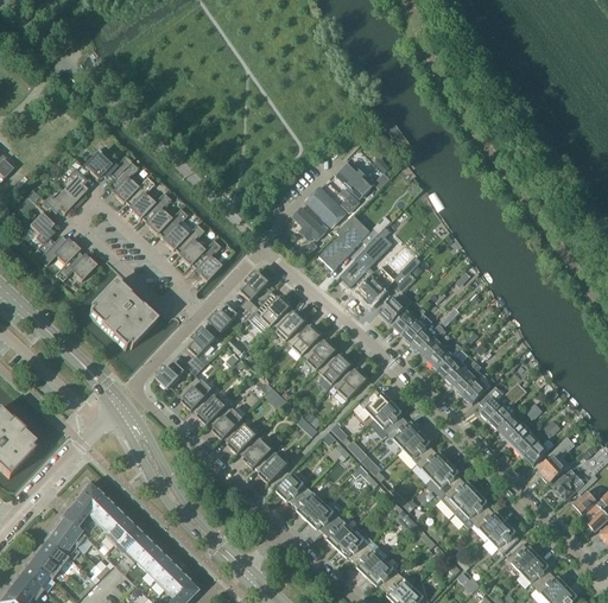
[(387,134),(401,154),(404,156),(407,153),(407,150),(393,129),(391,128),(387,131),(387,134)]
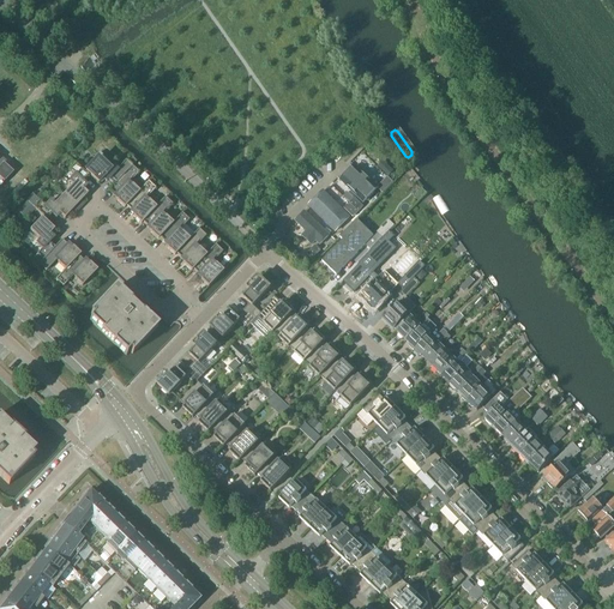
[(90,160),(91,161),(85,168),(97,180),(102,174),(106,178),(108,176),(113,181),(115,179),(132,162),(127,158),(125,156),(116,166),(108,160),(109,158),(100,149),(90,160)]
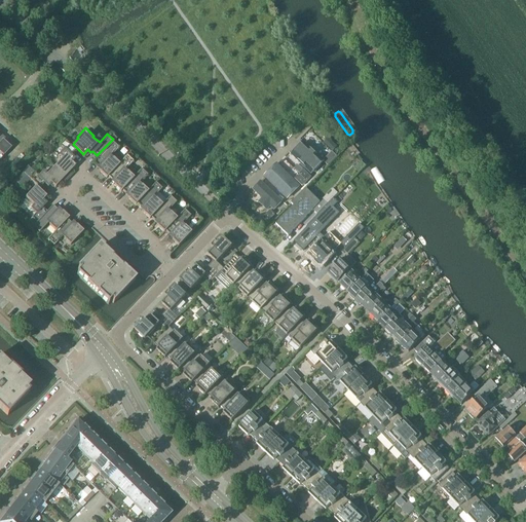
[(0,155),(12,143),(0,131),(0,155)]
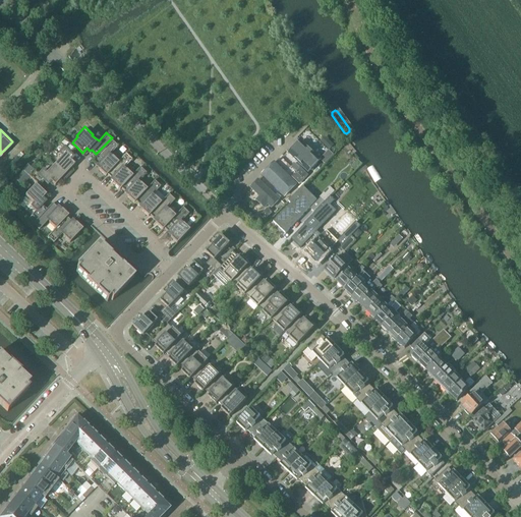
[(62,153),(54,162),(66,174),(71,169),(69,167),(74,162),(70,158),(73,155),(69,151),(74,147),(63,135),(58,141),(63,146),(59,151),(62,153)]
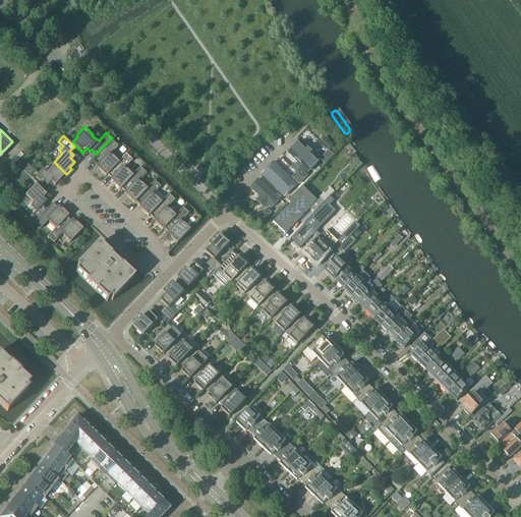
[(105,173),(107,172),(106,172),(118,160),(118,159),(112,154),(111,155),(109,153),(117,144),(112,137),(98,152),(96,154),(92,158),(97,163),(100,166),(99,167),(105,173)]
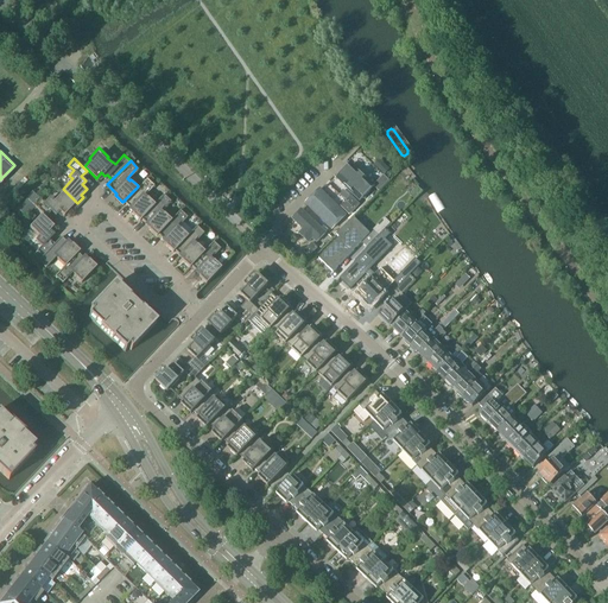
[(337,175),(360,196),(373,182),(350,160),(337,175)]
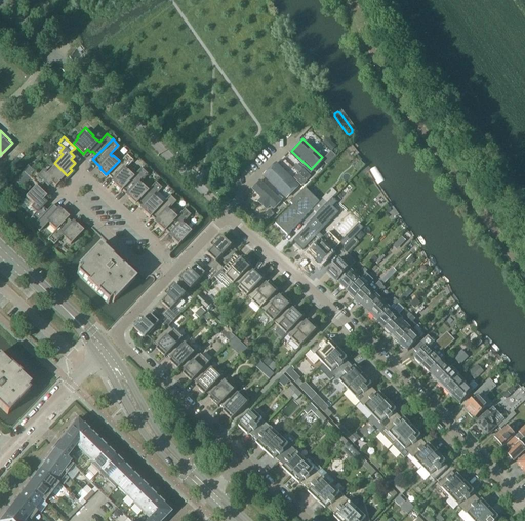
[(120,188),(122,187),(130,176),(133,174),(127,168),(126,169),(124,167),(132,158),(126,152),(119,160),(119,161),(107,173),(108,173),(112,177),(111,178),(115,182),(114,182),(120,188)]
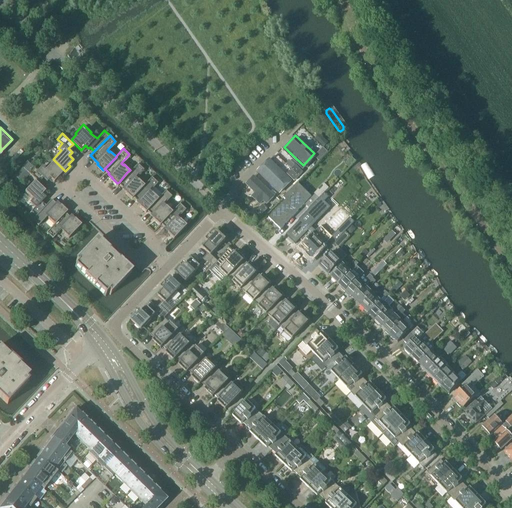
[(257,168),(258,169),(279,190),(291,178),(269,156),(257,168)]
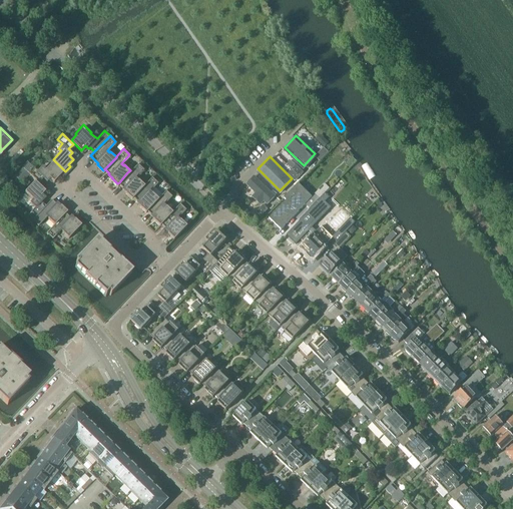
[(65,171),(53,159),(45,167),(42,165),(37,169),(33,165),(28,170),(38,180),(43,175),(46,178),(49,175),(53,179),(59,174),(61,176),(65,171)]
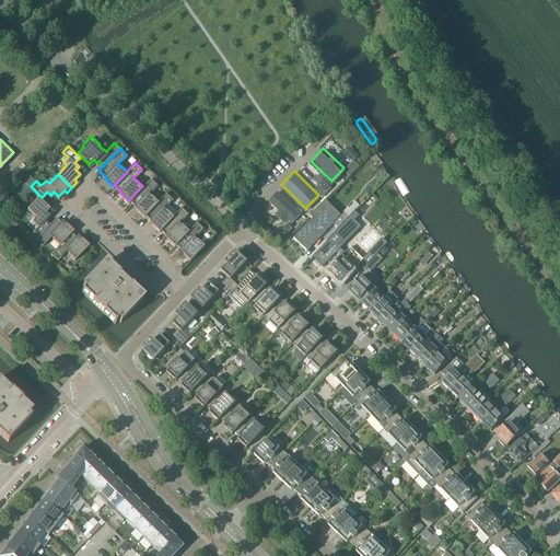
[(143,216),(146,213),(156,200),(151,194),(150,195),(148,193),(156,183),(152,178),(150,176),(142,186),(139,188),(130,199),(135,204),(133,205),(138,208),(137,209),(143,216)]
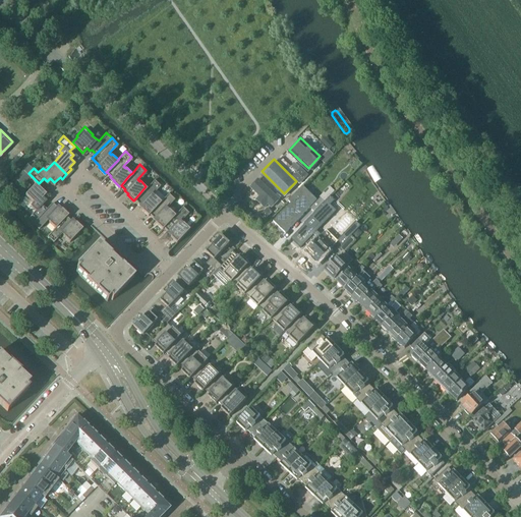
[(300,166),(296,170),(302,175),(303,177),(305,175),(307,173),(300,166)]
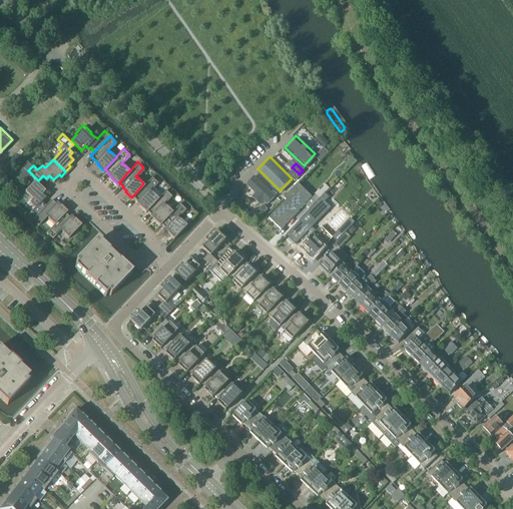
[(13,173),(14,173),(20,179),(28,171),(21,164),(13,173)]
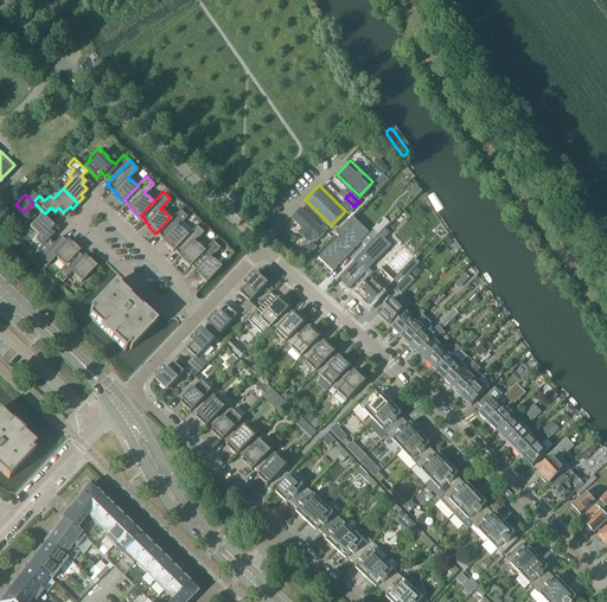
[(352,204),(345,198),(340,203),(342,204),(349,211),(353,206),(352,204)]
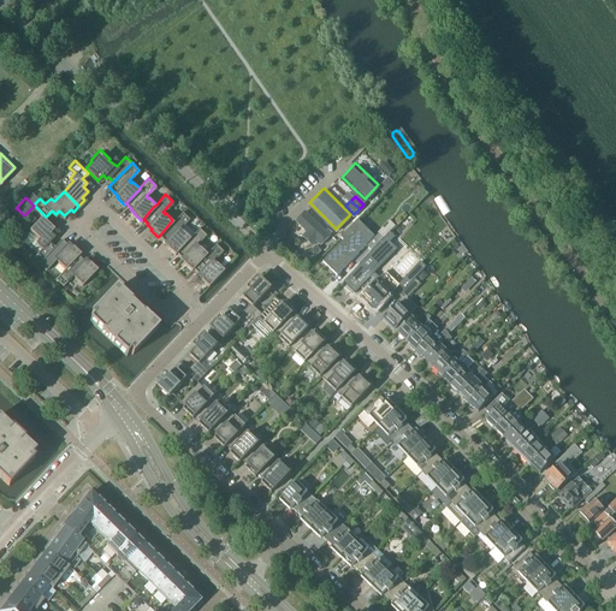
[(303,233),(312,242),(317,237),(320,242),(330,232),(304,209),(296,218),(308,229),(303,233)]
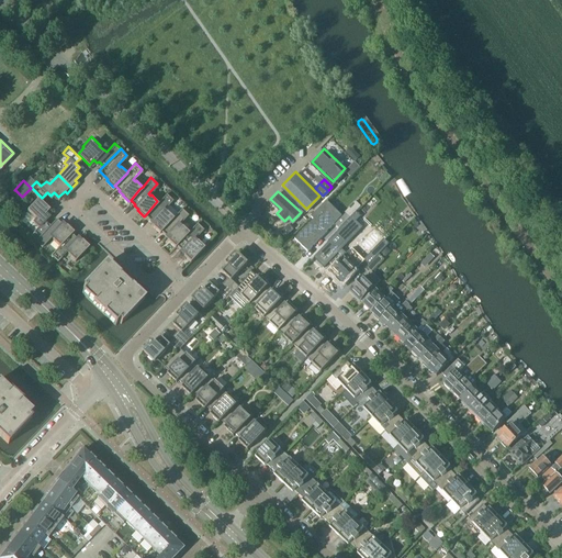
[(169,194),(167,192),(166,192),(157,201),(146,214),(150,219),(149,220),(154,223),(153,224),(159,231),(161,229),(177,211),(178,210),(169,202),(172,198),(169,194)]
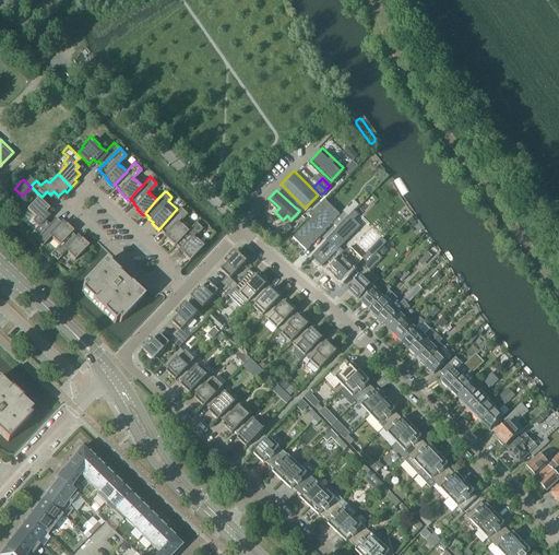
[(33,228),(38,234),(49,222),(45,216),(48,213),(45,210),(49,205),(37,195),(26,207),(36,215),(33,219),(38,223),(33,228)]
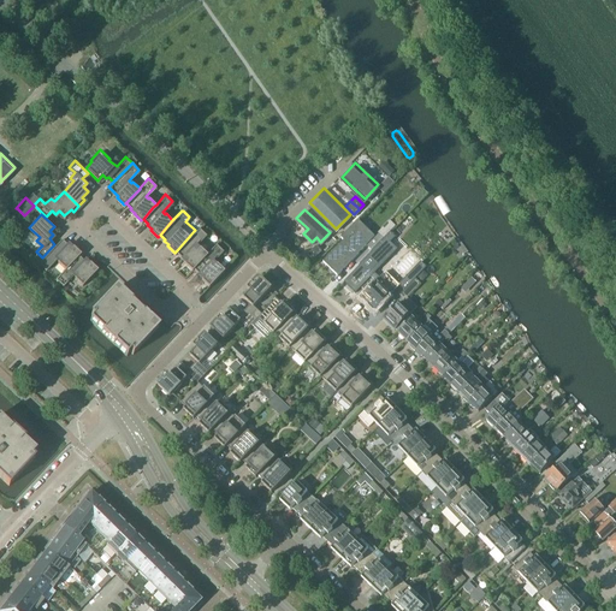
[(366,242),(372,247),(379,239),(396,223),(390,217),(374,232),(357,217),(341,235),(343,237),(323,259),(337,272),(366,242)]
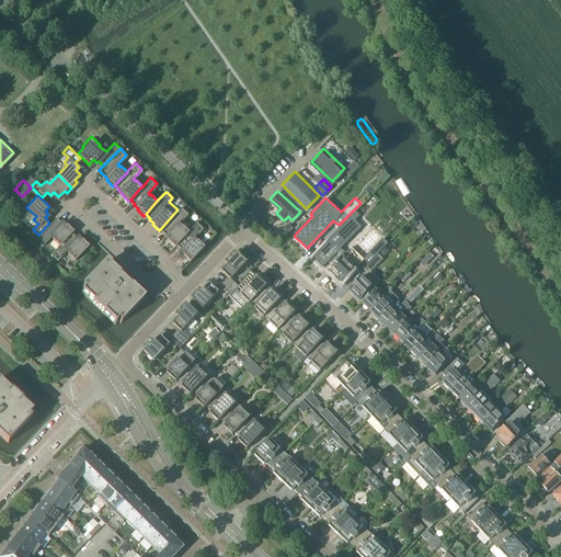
[(174,245),(176,243),(187,229),(181,224),(179,223),(187,213),(181,206),(178,209),(176,211),(161,228),(165,232),(164,234),(169,237),(168,238),(174,245)]
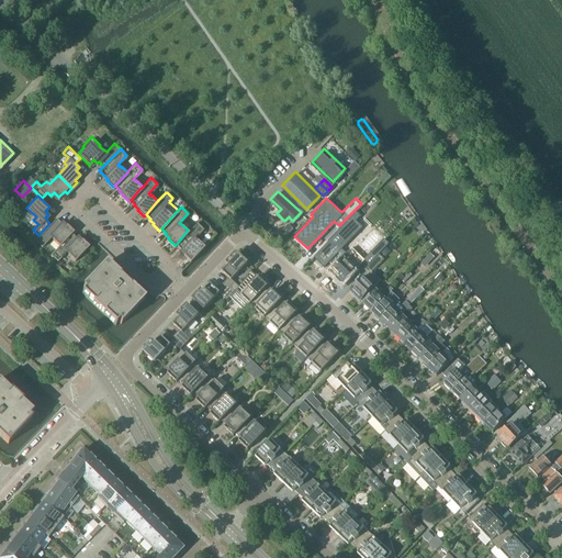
[(356,209),(338,226),(327,237),(328,238),(313,254),(324,265),(338,249),(344,255),(347,252),(341,246),(362,224),(356,219),(360,213),(356,209)]
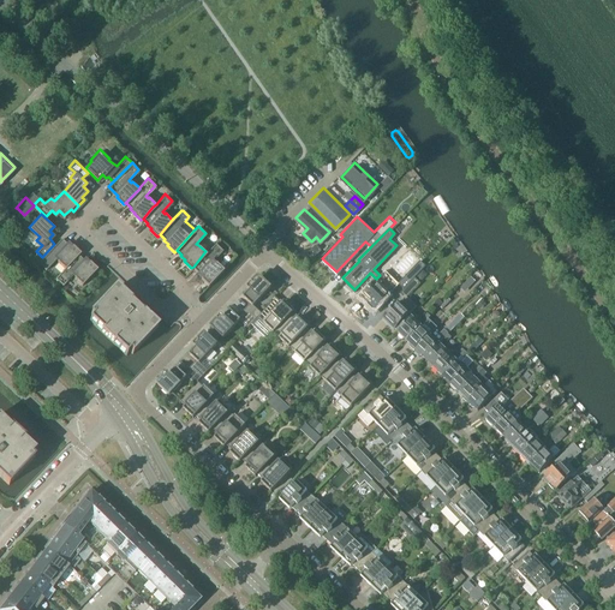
[(58,259),(65,267),(78,252),(81,251),(72,244),(72,245),(67,241),(61,237),(54,244),(42,257),(39,261),(46,268),(57,257),(59,258),(58,259)]
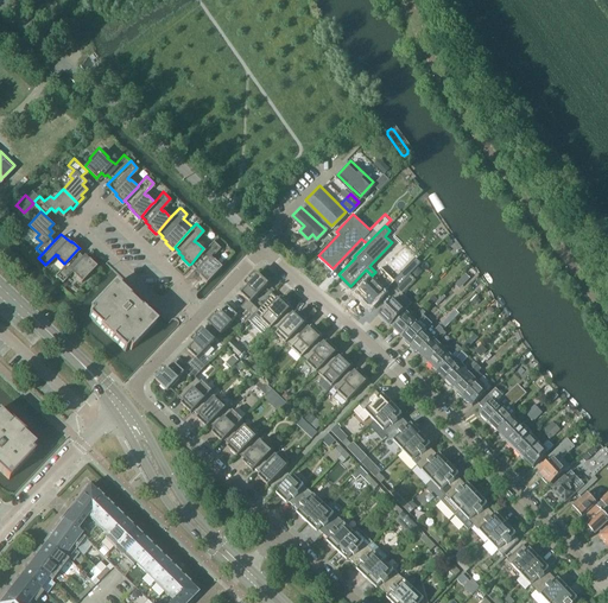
[(203,248),(191,264),(196,268),(195,268),(198,272),(198,273),(206,280),(221,265),(213,258),(213,259),(210,256),(220,246),(213,239),(203,248)]
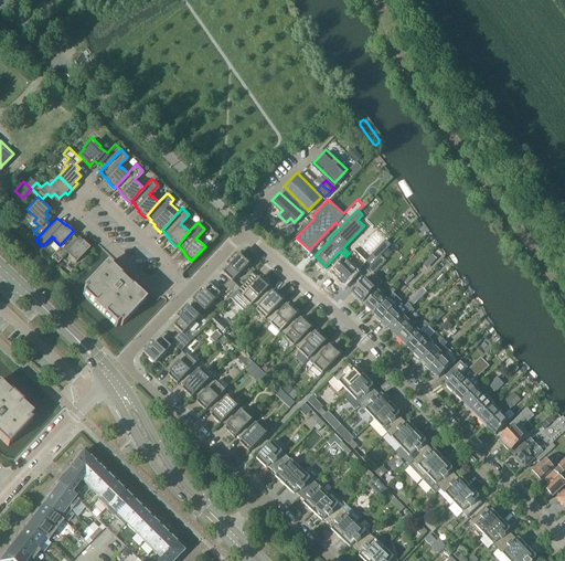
[(290,222),(283,231),(288,235),(296,228),(290,222)]
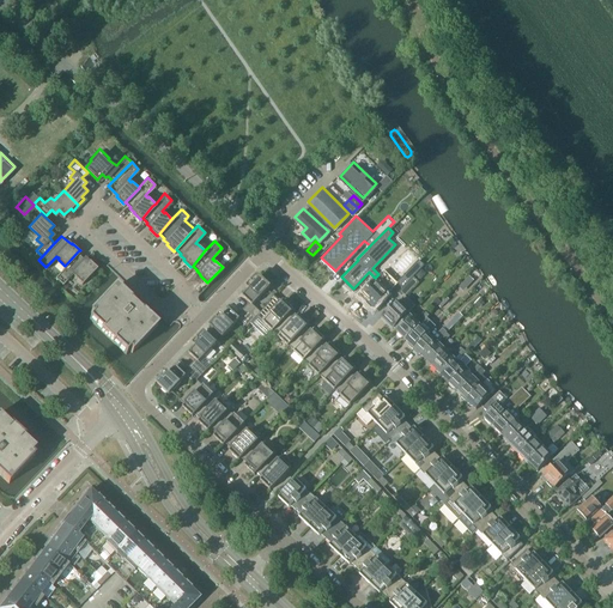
[(78,251),(65,266),(55,275),(62,283),(73,272),(74,274),(82,283),(97,266),(89,259),(89,260),(84,256),(78,251)]
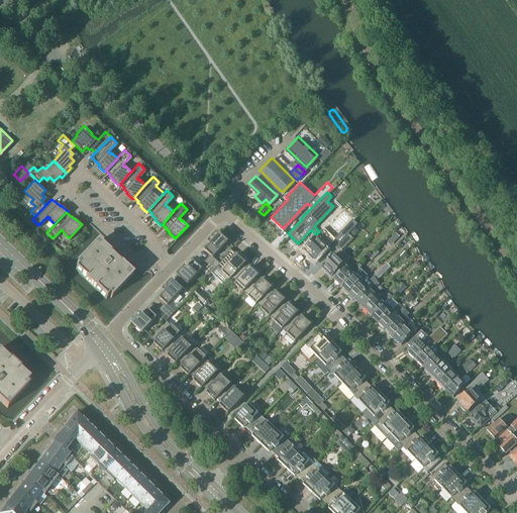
[(334,235),(339,240),(348,231),(357,221),(352,217),(344,225),(334,235)]
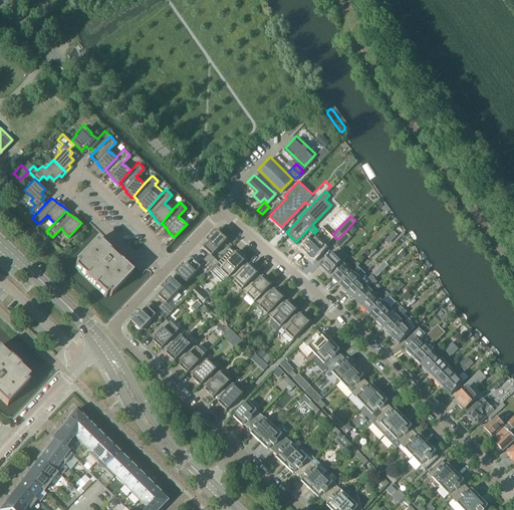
[(322,225),(317,229),(303,244),(309,250),(307,252),(312,257),(333,235),(322,225)]
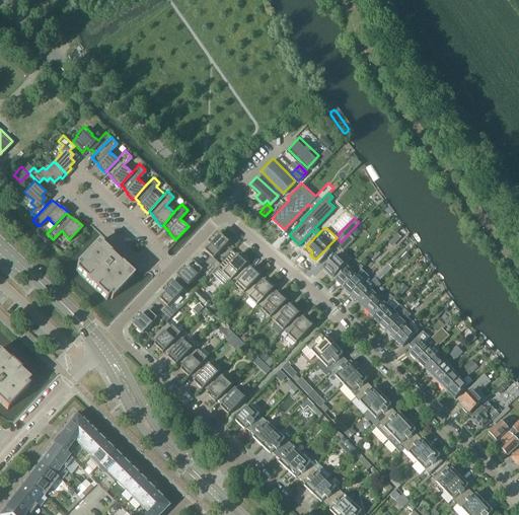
[(215,268),(218,265),(221,262),(220,262),(214,255),(228,240),(218,231),(213,236),(212,236),(208,240),(210,242),(205,248),(211,253),(206,260),(215,268)]
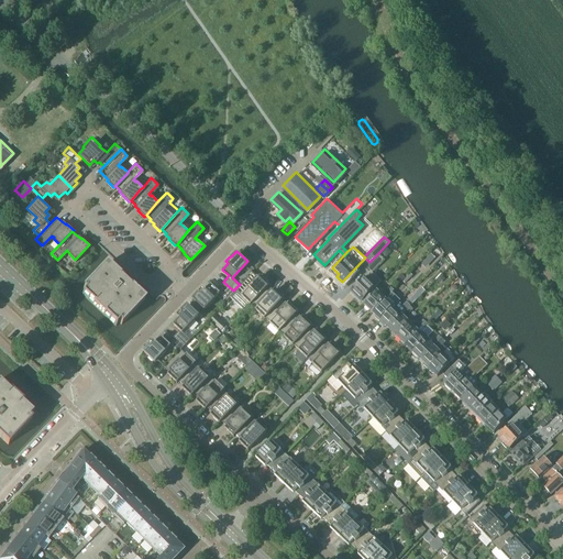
[(365,266),(370,271),(384,256),(379,252),(370,262),(365,266)]
